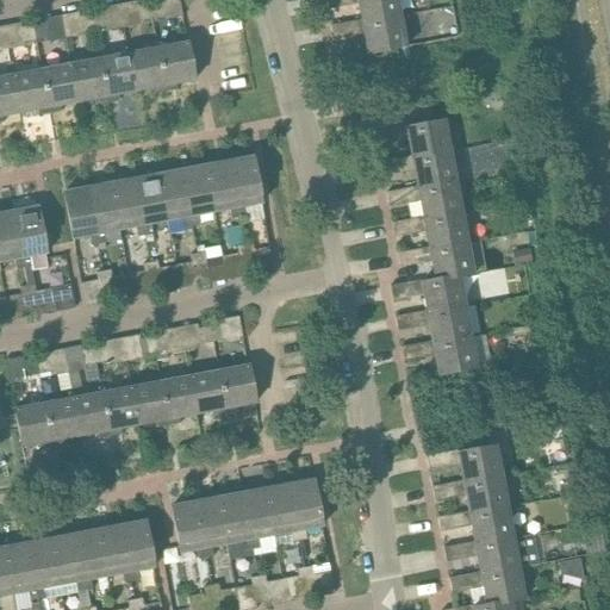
[(362,24),(400,17),(397,0),(325,0),(328,10),(359,5),(361,20),(362,24)]
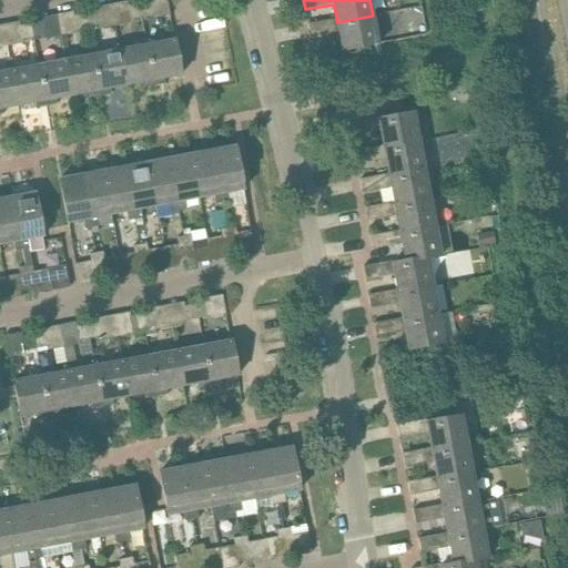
[(139,4),(142,18),(153,16),(151,2),(139,4)]
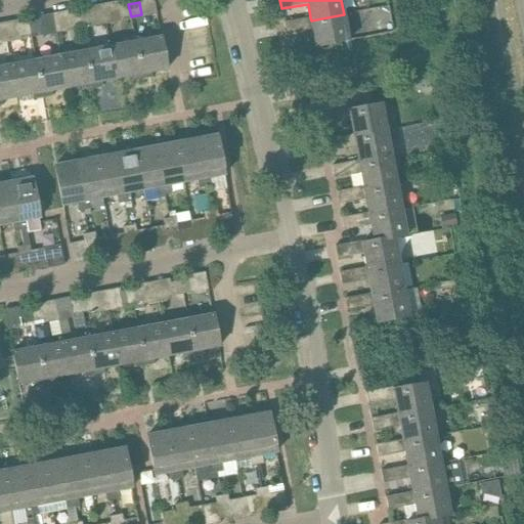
[(120,18),(131,16),(128,4),(118,6),(120,18)]
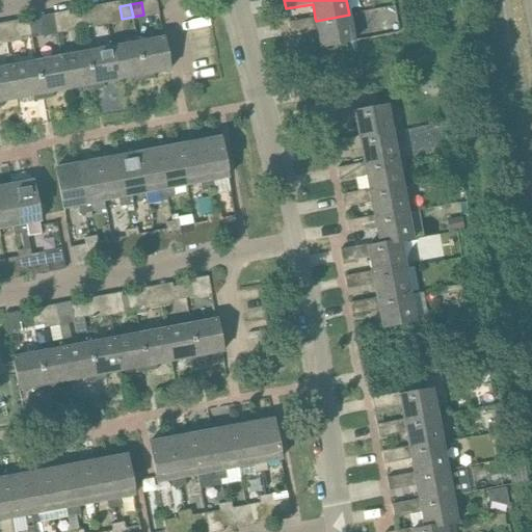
[(80,14),(82,26),(92,24),(90,11),(80,14)]
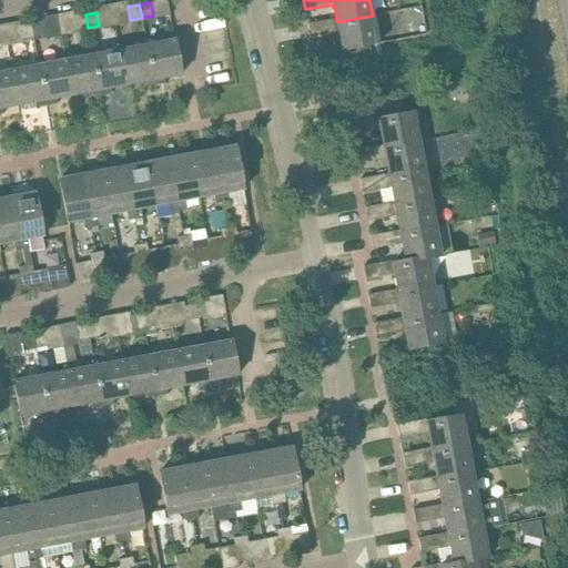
[(75,30),(88,28),(85,14),(73,17),(75,30)]
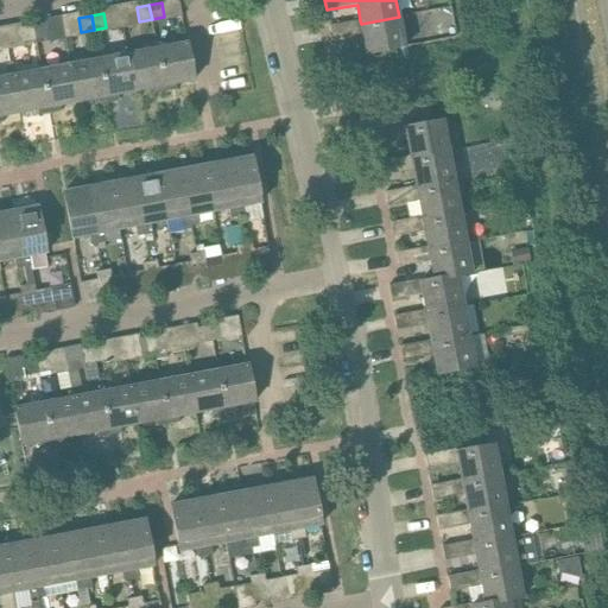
[(367,55),(390,50),(405,48),(399,17),(361,24),(360,20),(330,26),(333,40),(362,35),(367,55)]
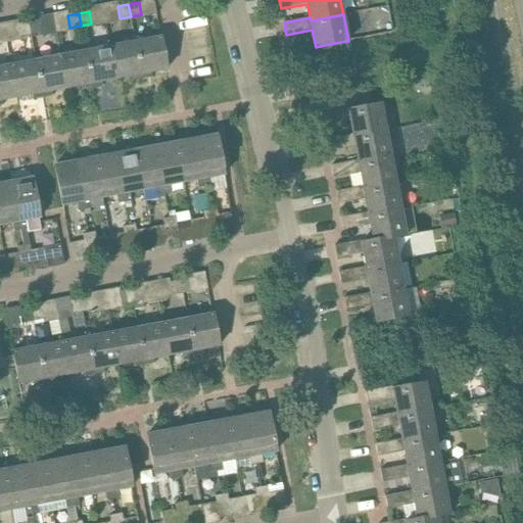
[(29,22),(31,35),(42,33),(39,20),(29,22)]
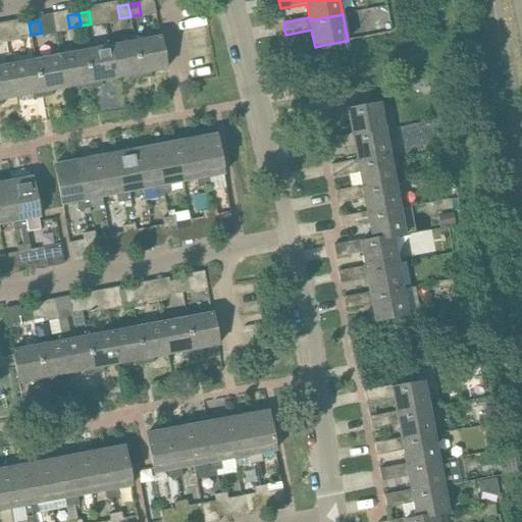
[(20,37),(31,35),(29,22),(17,24),(20,37)]
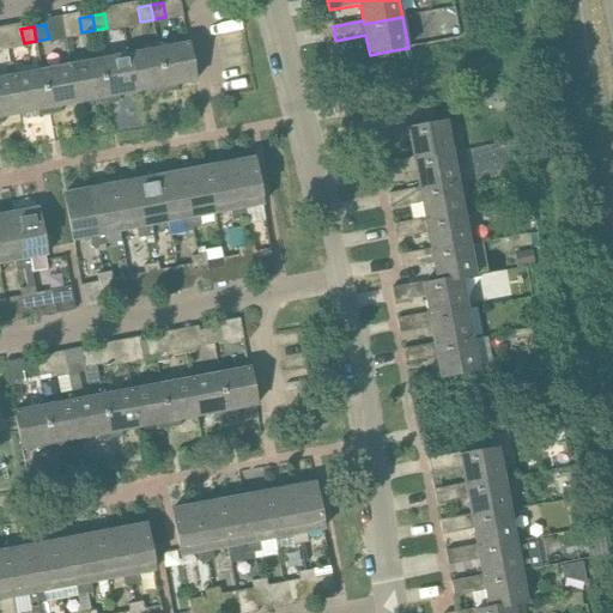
[(177,85),(195,82),(188,43),(158,49),(167,93),(178,91),(177,85)]
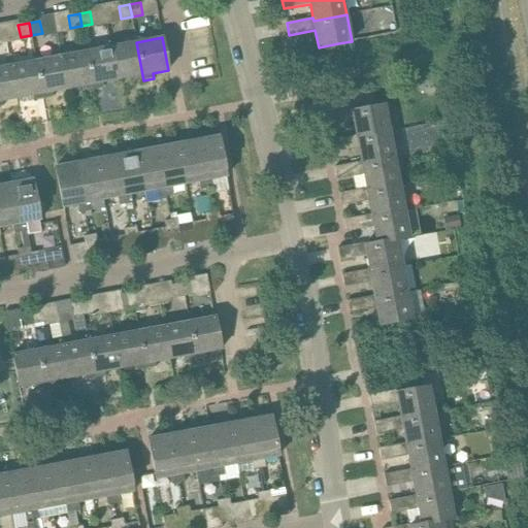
[(134,81),(143,80),(136,42),(111,47),(118,79),(133,77),(134,81)]
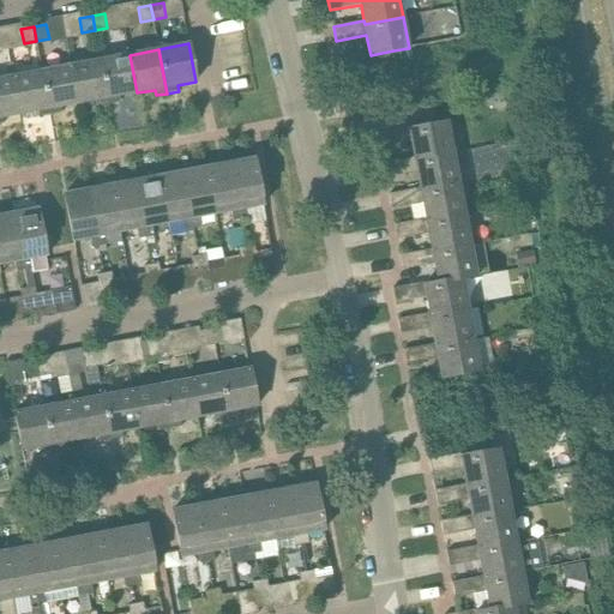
[(119,96),(137,92),(130,55),(101,60),(109,104),(120,102),(119,96)]
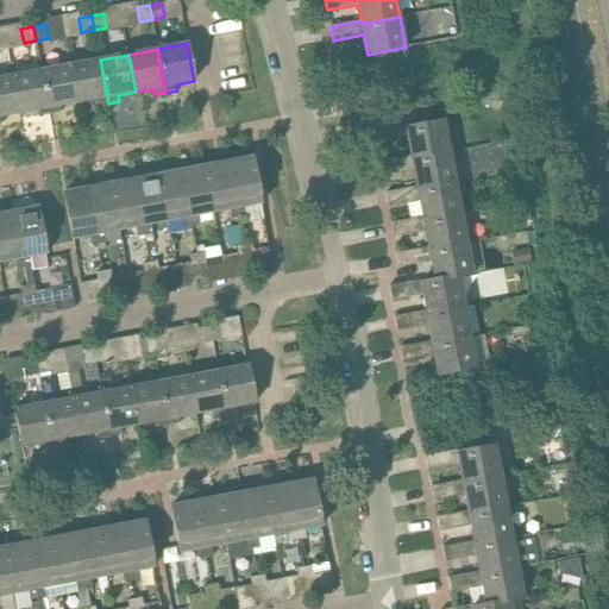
[(96,106),(108,104),(100,60),(70,66),(77,102),(95,100),(96,106)]
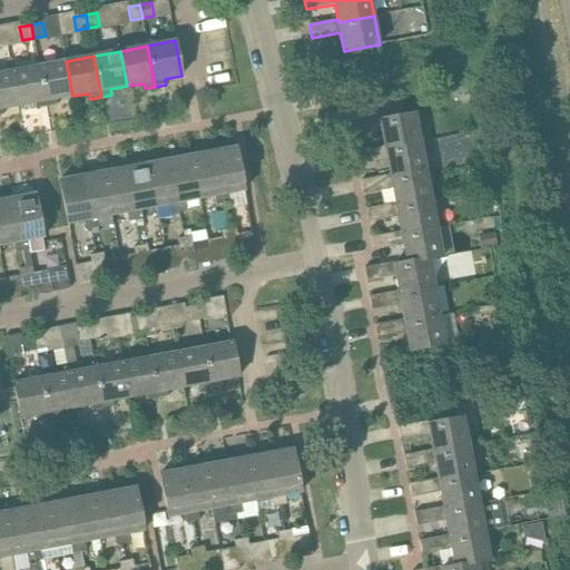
[(57,99),(72,96),(66,61),(39,66),(47,107),(58,105),(57,99)]
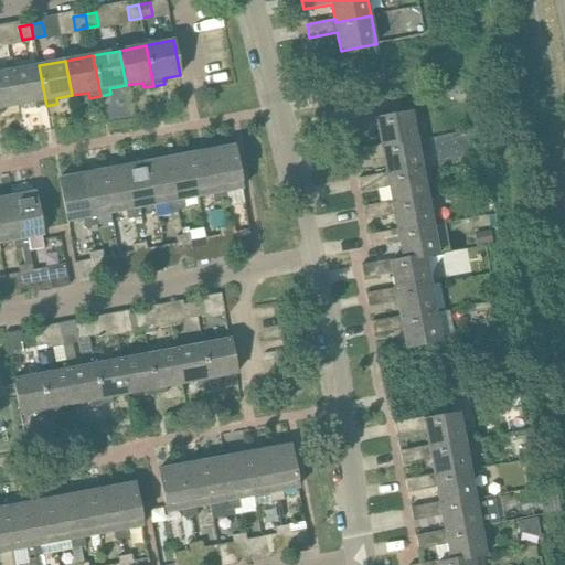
[(35,108),(46,106),(39,65),(12,71),(18,106),(34,103),(35,108)]
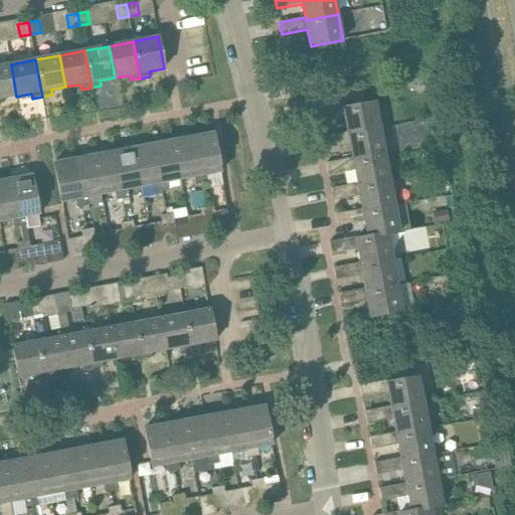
[(2,99),(16,97),(11,64),(0,65),(0,104),(3,104),(2,99)]
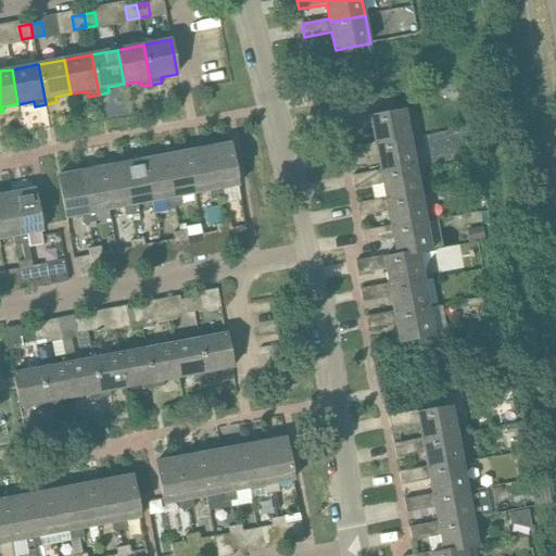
[(376,146),(411,139),(405,111),(370,117),(369,115),(342,121),(344,134),(371,128),(375,142),(376,146)]
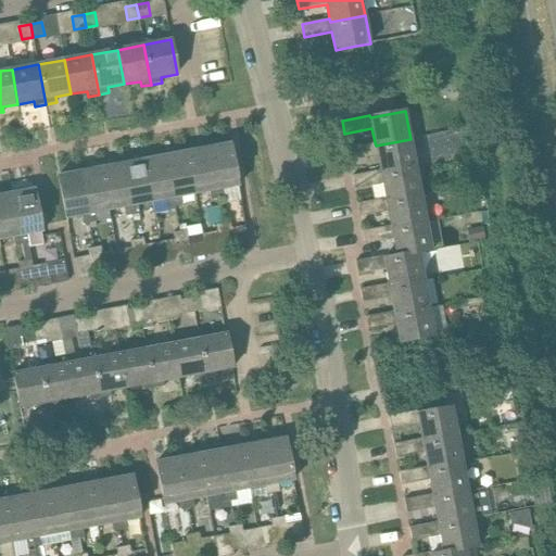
[(381,174),(416,166),(411,139),(376,146),(375,142),(346,148),(350,161),(377,155),(380,171),(381,174)]
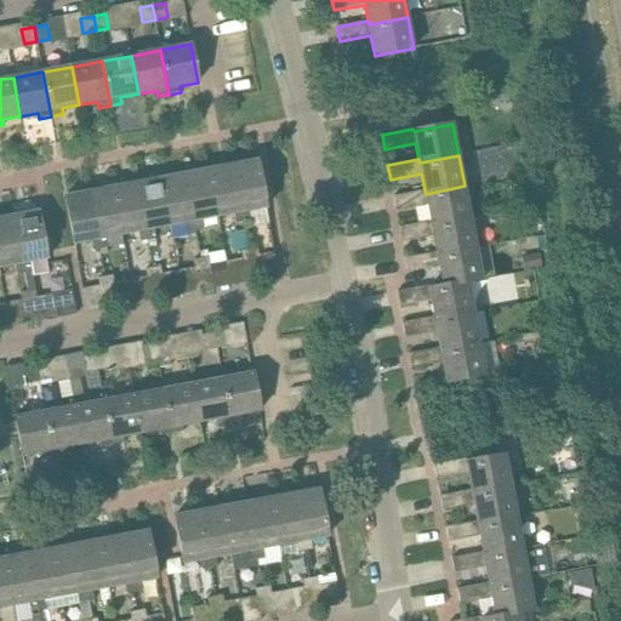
[(249,211),(266,208),(257,160),(233,165),(244,222),(251,221),(249,211)]
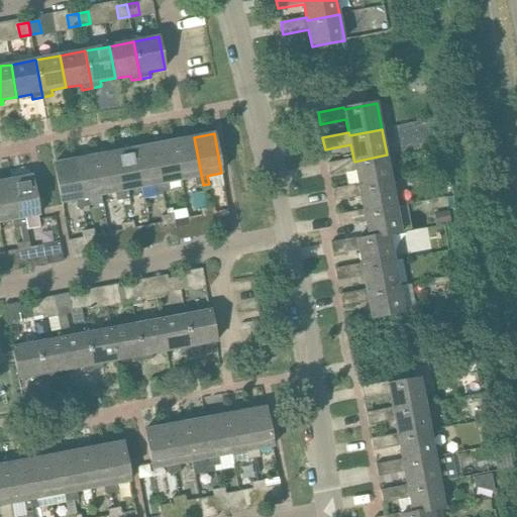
[(196,186),(203,185),(194,137),(174,140),(181,181),(195,178),(196,186)]
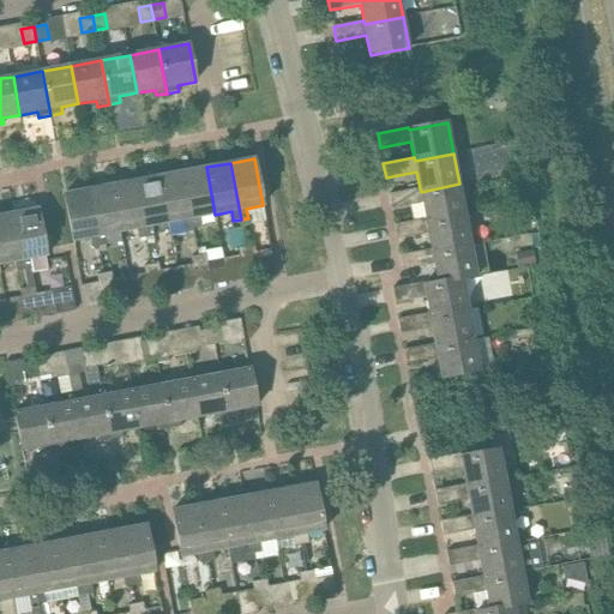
[(199,218),(215,215),(206,167),(182,172),(193,229),(200,227),(199,218)]
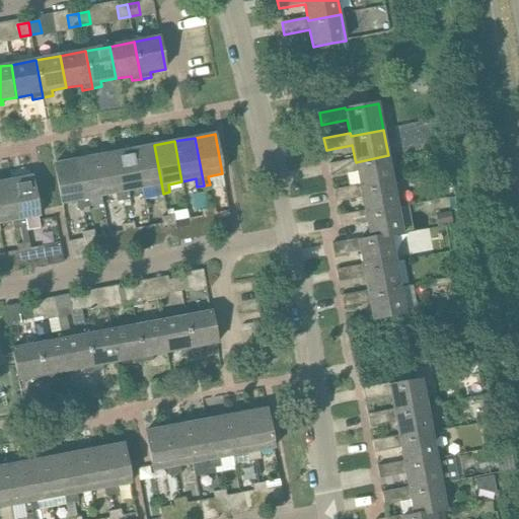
[(157,195),(163,194),(154,145),(135,149),(142,189),(156,187),(157,195)]
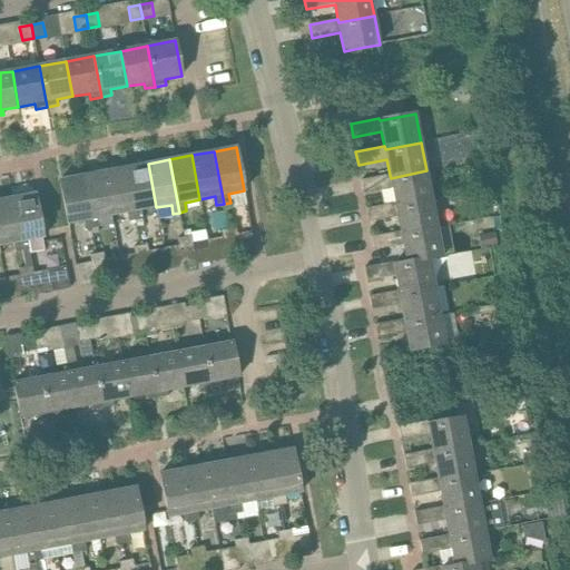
[(141,210),(156,207),(148,164),(126,168),(136,220),(143,219),(141,210)]
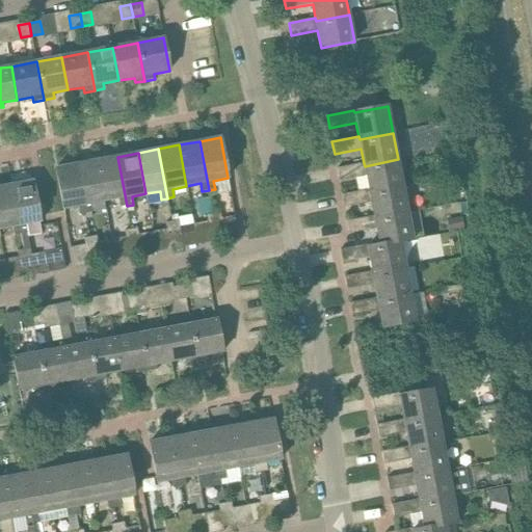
[(121,207),(127,206),(117,157),(97,160),(105,202),(118,198),(121,207)]
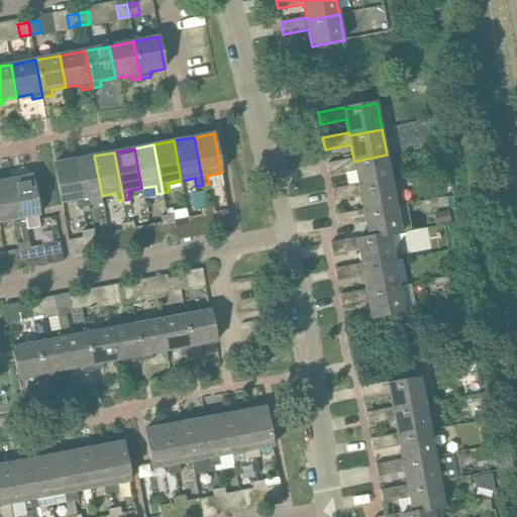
[(358,187),(392,181),(387,154),(354,162),(353,159),(327,164),(330,176),(355,171),(358,184),(358,187)]
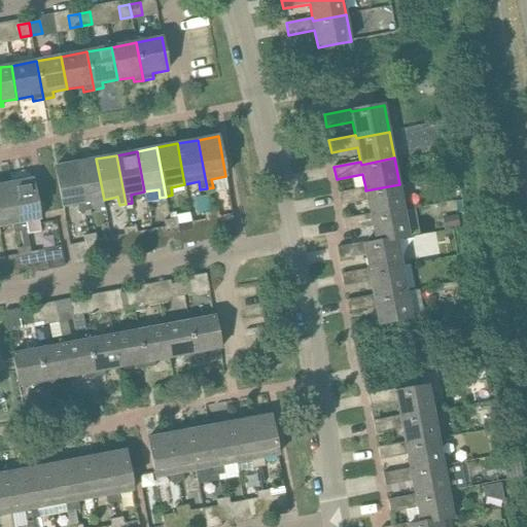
[(90,202),(104,200),(96,159),(76,163),(85,211),(92,210),(90,202)]
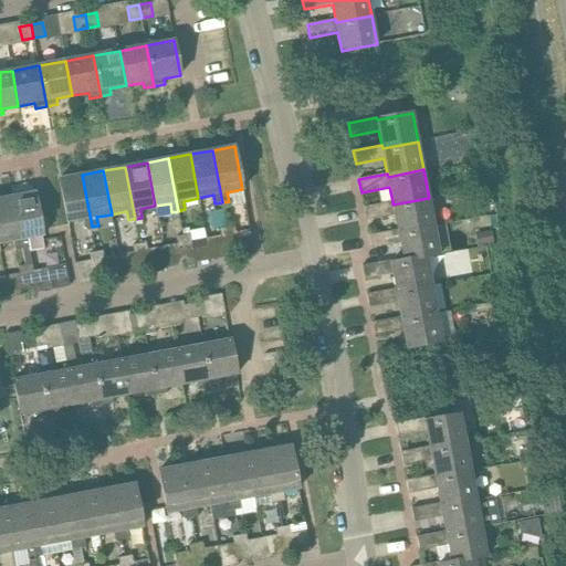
[(84,229),(92,227),(82,175),(59,179),(67,222),(83,220),(84,229)]
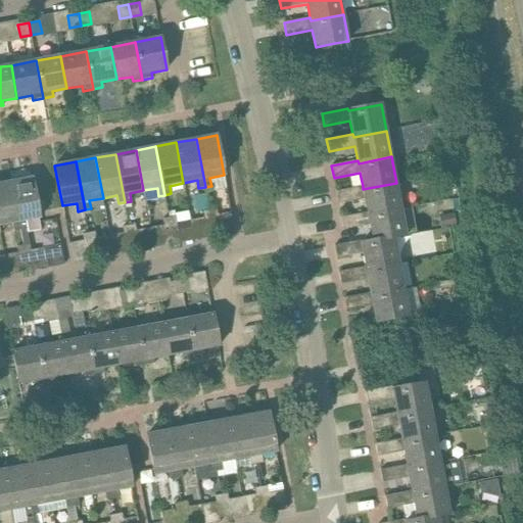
[(26,221),(40,219),(32,178),(11,182),(20,230),(27,229),(26,221)]
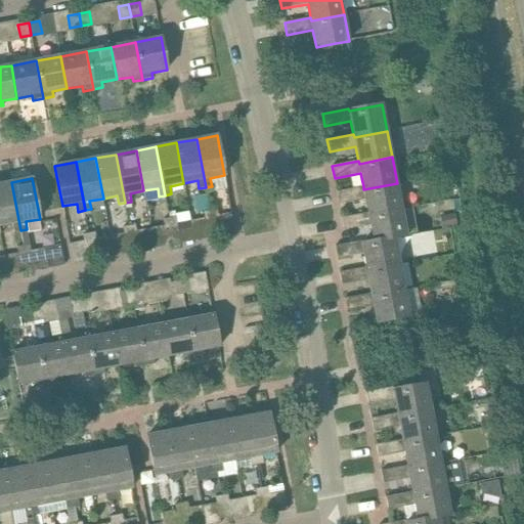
[(14,231),(20,230),(11,182),(0,184),(0,225),(12,224),(14,231)]
